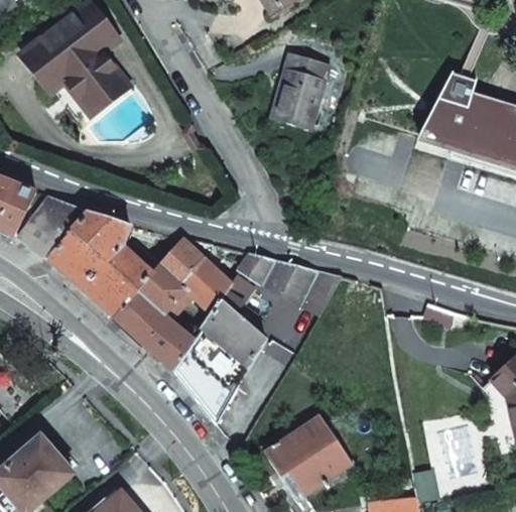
[(2,0),(7,9),(18,3),(16,0),(2,0)]
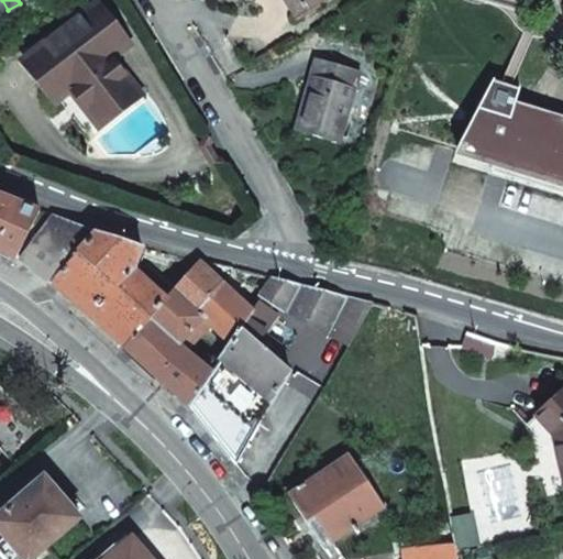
[(289,0),(296,11),(304,6),(300,0),(289,0)]
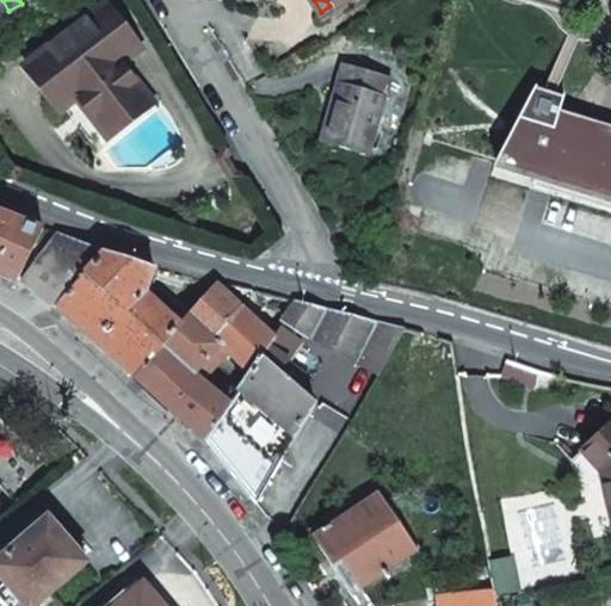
[(534,0),(563,10),(566,0),(534,0)]
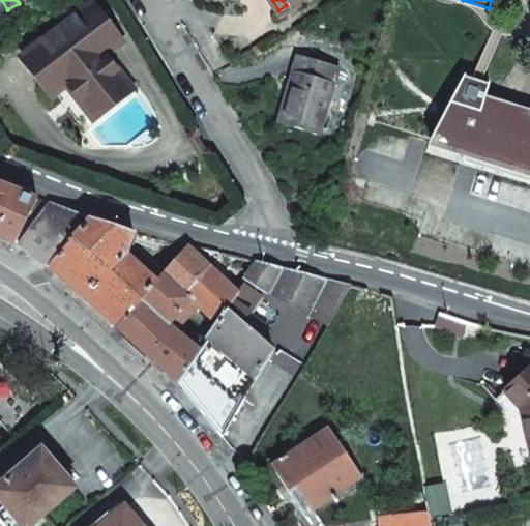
[(58,67),(68,79),(88,104),(124,75),(106,51),(90,32),(104,22),(89,3),(27,52),(47,77),(58,67)]
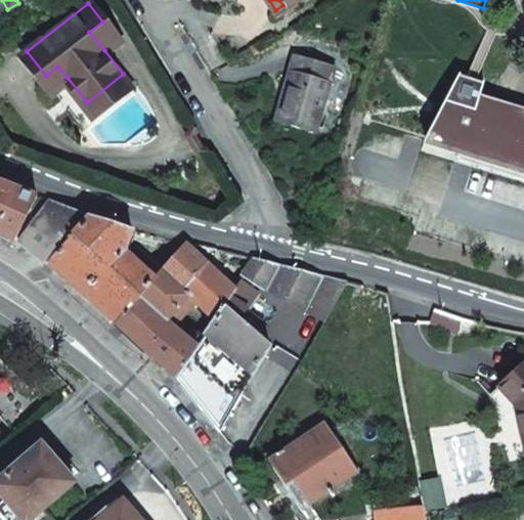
[(118,39),(102,22),(89,32),(104,50),(118,39)]
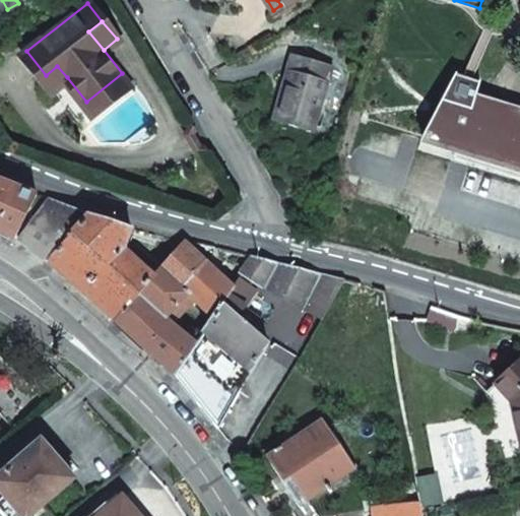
[(300,55),(323,62),(327,48),(304,40),(300,55)]
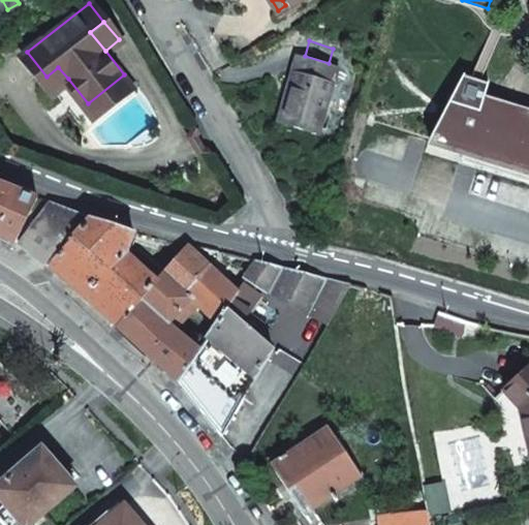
[(338,66),(329,63),(305,56),(297,54),(277,119),(319,131),(338,66)]
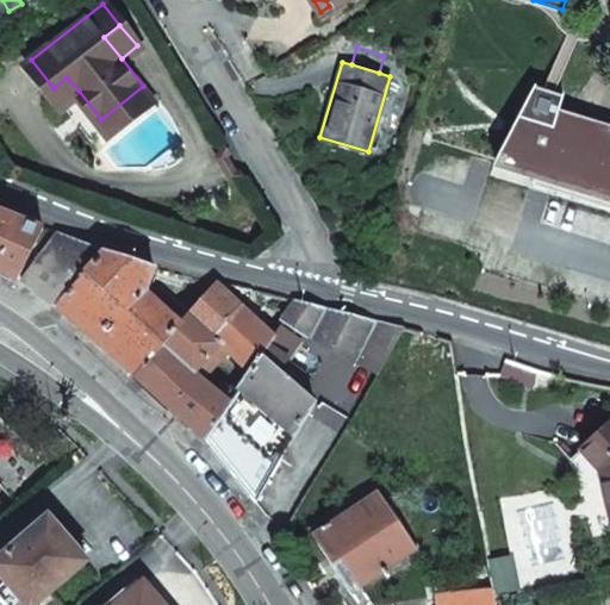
[(64,101),(79,91),(67,78),(54,88),(64,101)]
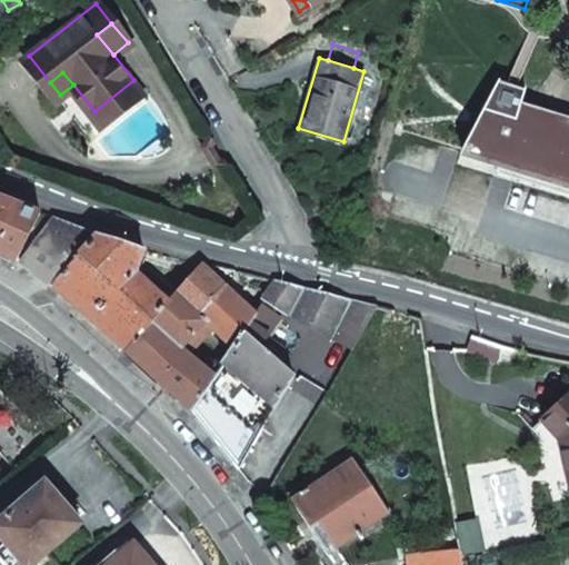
[(133,80),(95,111),(101,119),(140,88),(133,80)]
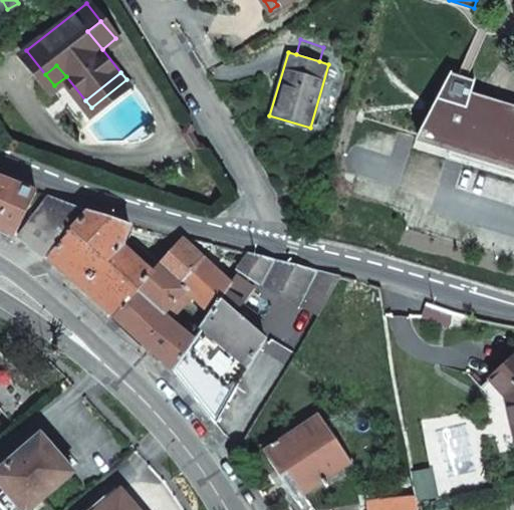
[(475,77),(466,75),(417,132),(450,143),(449,155),(513,175),(513,105),(471,93),(475,77)]
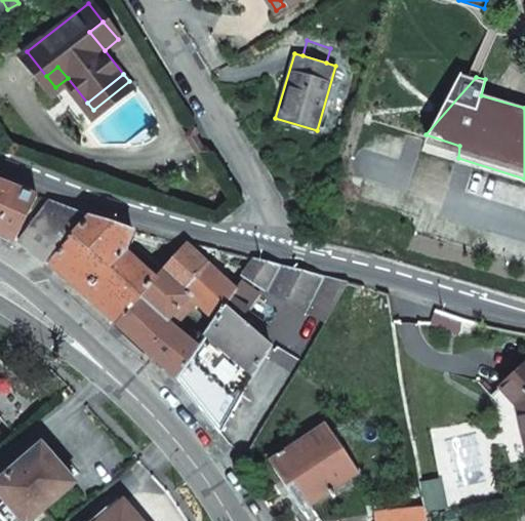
[(0,231),(14,239),(37,194),(0,179),(0,231)]
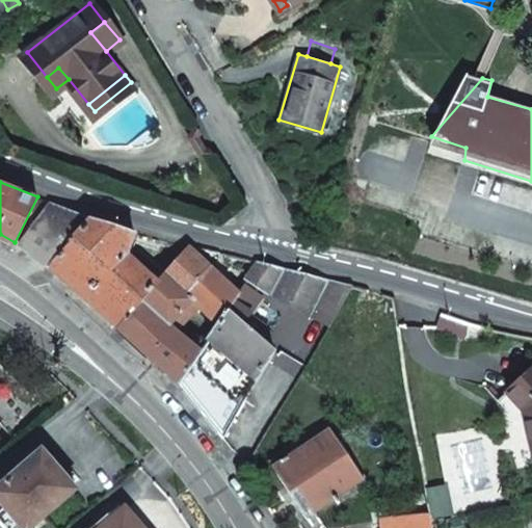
[(20,246),(47,265),(94,217),(51,202),(20,246)]
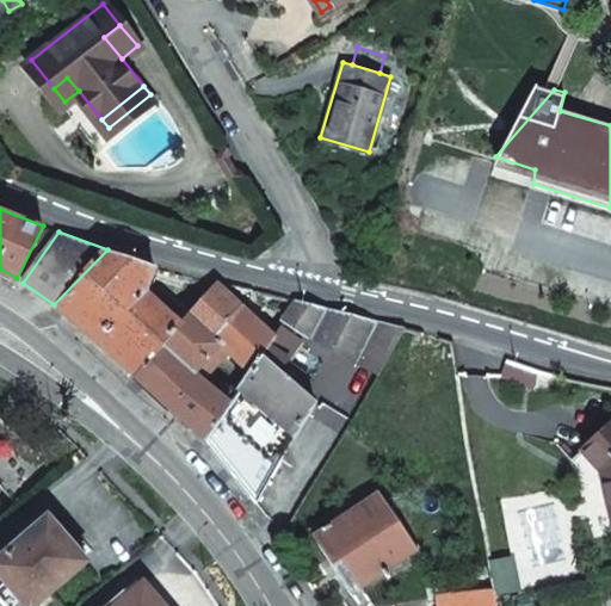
[(54,304),(133,373),(180,320),(147,290),(156,265),(107,249),(54,304)]
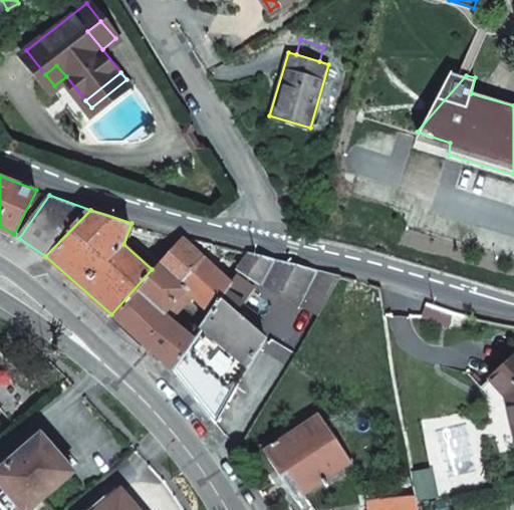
[(203,257),(181,236),(160,260),(180,281),(203,257)]
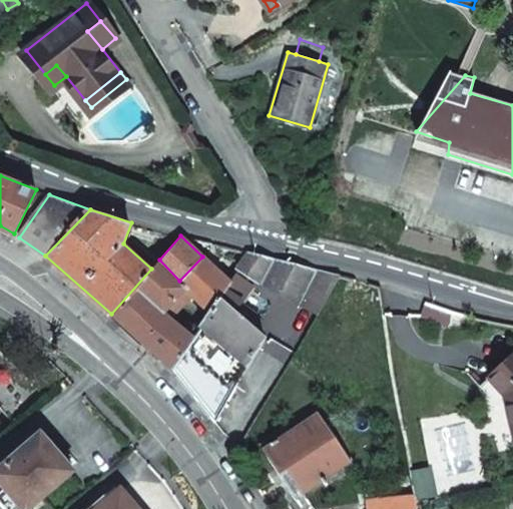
[(341,274),(251,250),(240,268),(260,281),(271,287),(319,312),(341,274)]
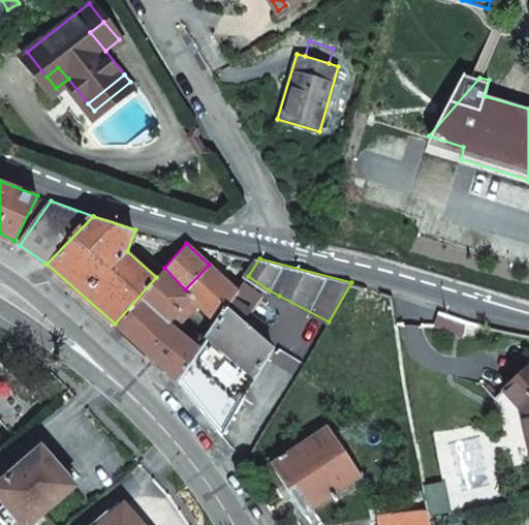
[(238,290),(209,265),(185,289),(198,302),(218,320),(227,306),(238,290)]
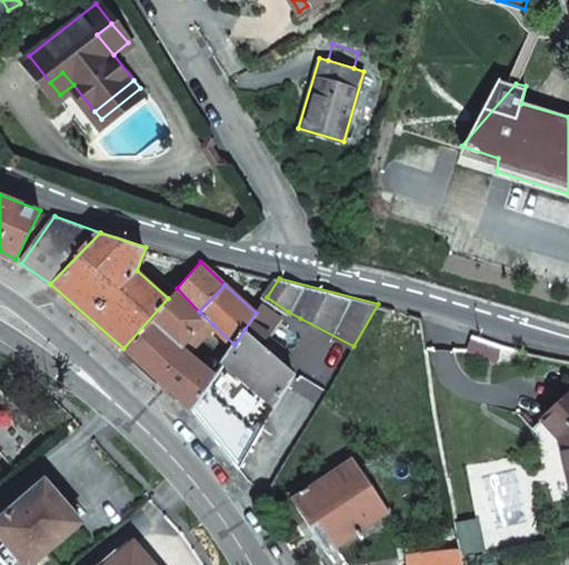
[(123,348),(139,362),(155,376),(185,404),(191,409),(215,374),(210,369),(189,353),(213,325),(199,311),(177,288),(168,298),(123,348)]
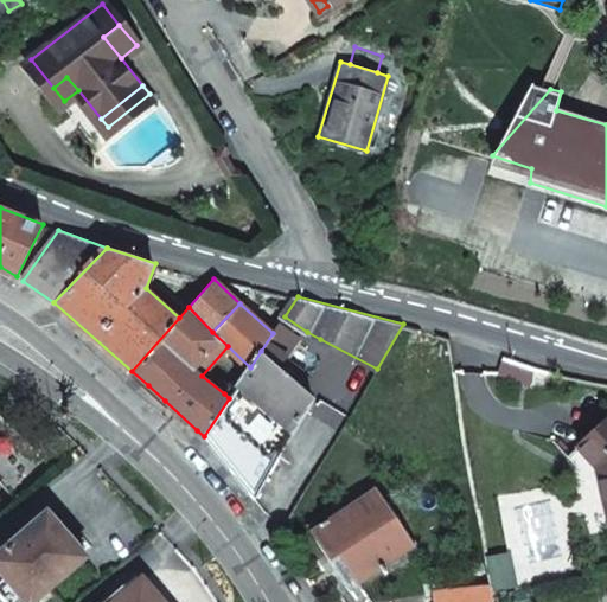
[(229,398),(204,436),(254,495),(314,397),(289,376),(296,365),(285,356),(299,334),(280,322),(273,333),(261,351),(250,367),(229,398)]
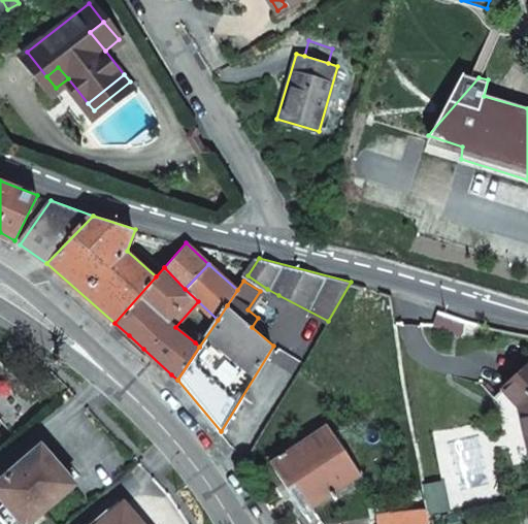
[(466,320),(437,309),(432,323),(462,334),(466,320)]
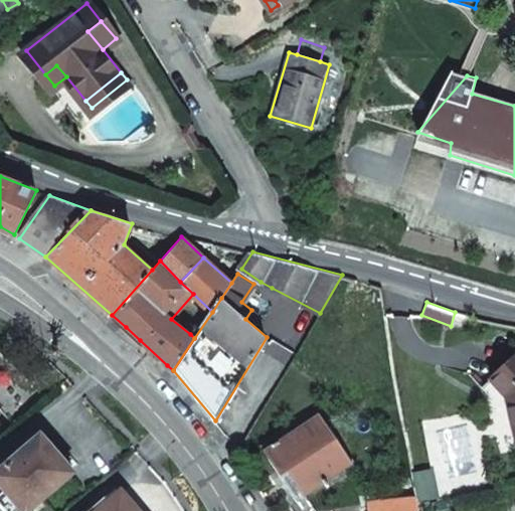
[(0,403),(16,422),(48,395),(31,377),(11,358),(0,348),(0,403)]
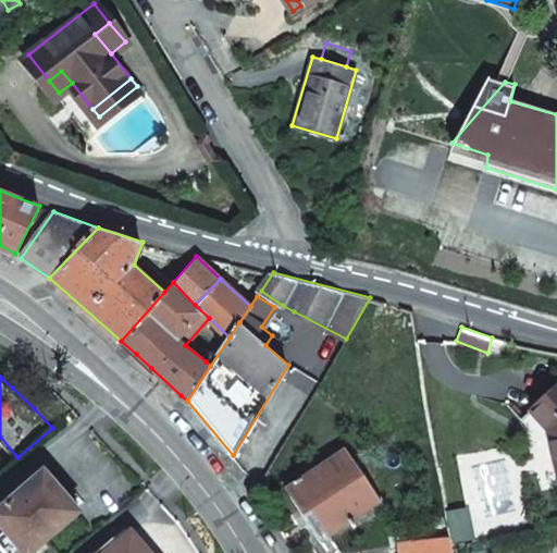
[(556,385),(532,408),(549,429),(556,461),(556,385)]
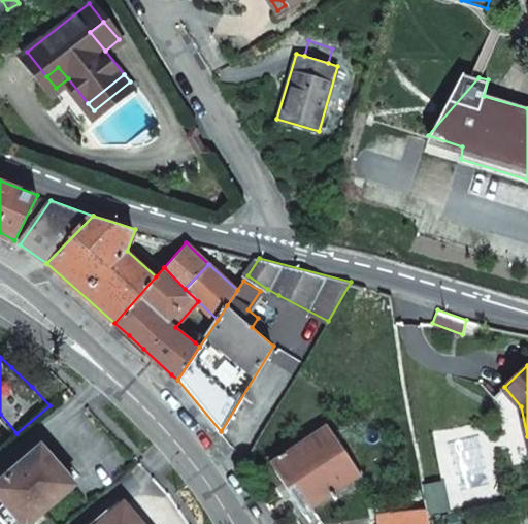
[(328,422),(272,459),(307,511),(363,475),(328,422)]
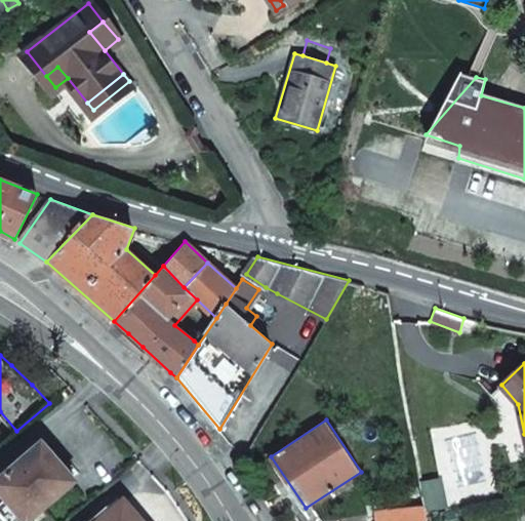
[(0,520),(29,520),(77,481),(44,440),(0,477),(0,520)]
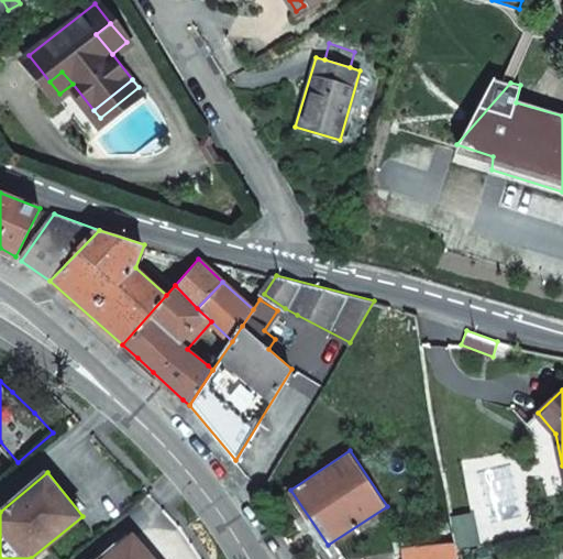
[(155,558),(135,534),(120,547),(105,558),(155,558)]
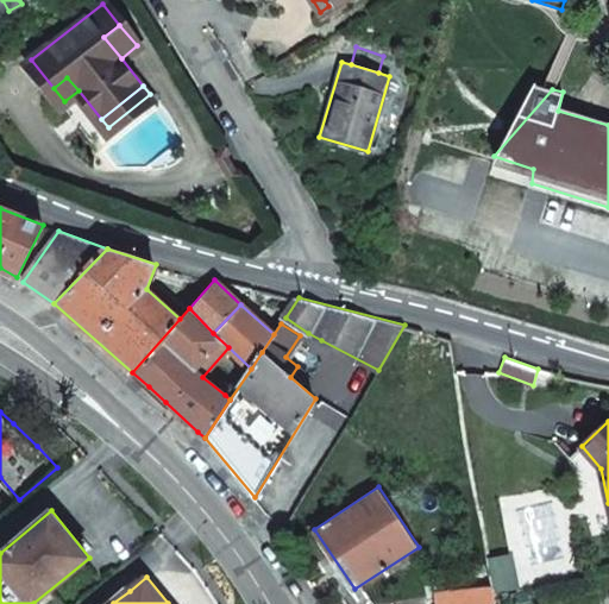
[(113,603),(130,591),(125,585),(101,603),(113,603)]
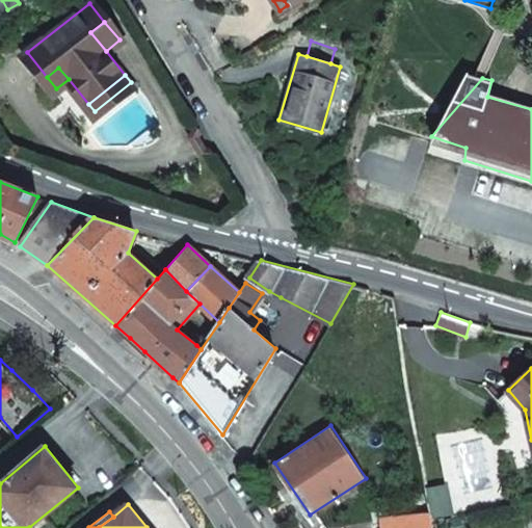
[(378,518),(379,527),(433,527),(431,511),(378,518)]
